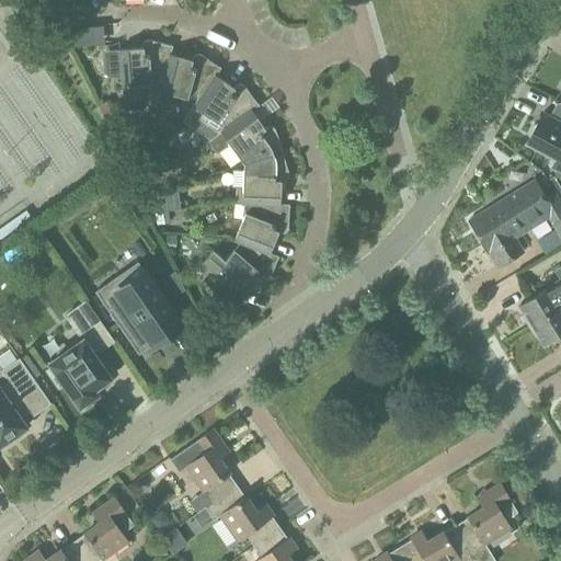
[(162,86),(171,56),(174,47),(150,42),(149,42),(148,42),(146,43),(145,44),(144,45),(144,46),(144,48),(144,49),(121,52),(125,107),(140,105),(139,89),(162,86)]
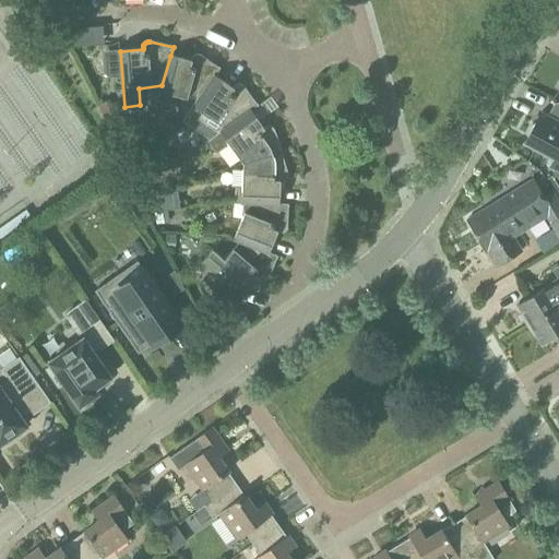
[(214,75),(216,76),(221,69),(219,68),(218,68),(200,55),(198,54),(197,55),(195,55),(194,56),(193,56),(193,57),(192,60),(170,56),(162,85),(159,92),(197,102),(214,75)]
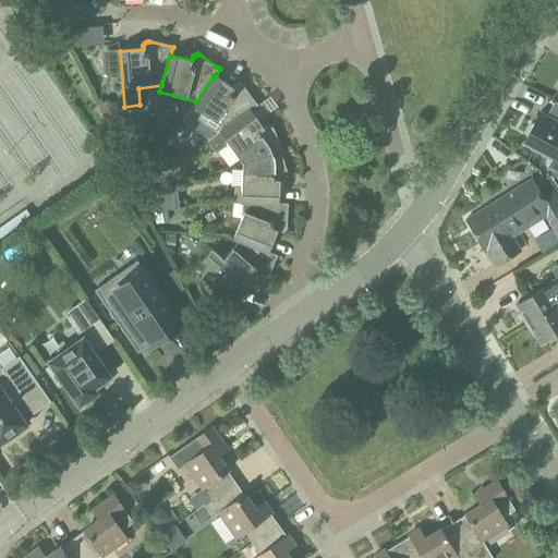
[(196,101),(183,122),(209,140),(251,110),(251,111),(258,106),(257,104),(256,104),(243,85),(242,85),(242,84),(241,84),(240,84),(239,84),(238,84),(237,84),(235,85),(233,88),(216,76),(214,75),(196,101)]
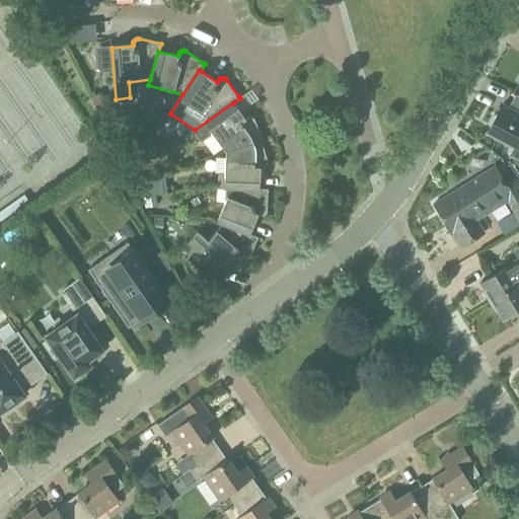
[(501,122),(492,136),(513,155),(518,158),(518,95),(516,92),(508,108),(503,106),(496,119),(501,122)]
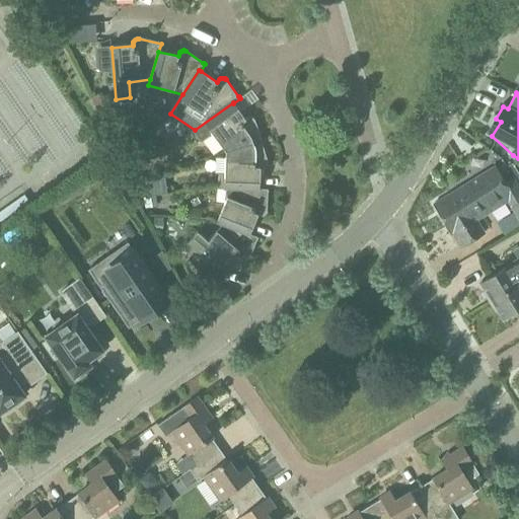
[(245,119),(233,103),(233,102),(195,130),(193,131),(201,143),(213,134),(226,153),(262,143),(262,140),(261,141),(254,121),(253,120),(252,119),(251,118),(249,118),(248,118),(245,119)]
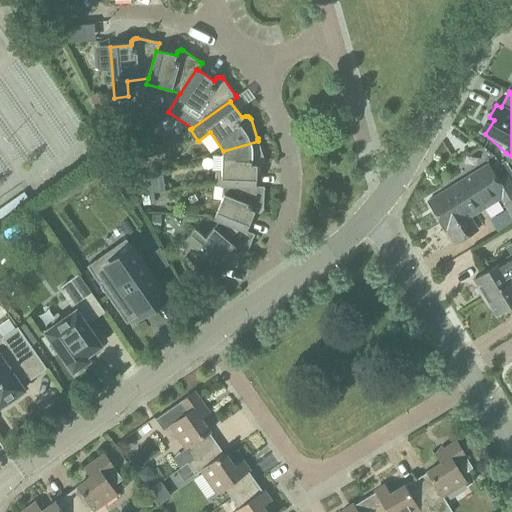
[(217,186),(229,187),(257,188),(257,168),(260,168),(261,167),(262,166),(262,165),(263,164),(263,163),(264,161),(263,160),(258,143),(259,143),(258,141),(223,151),(223,172),(218,172),(217,186)]
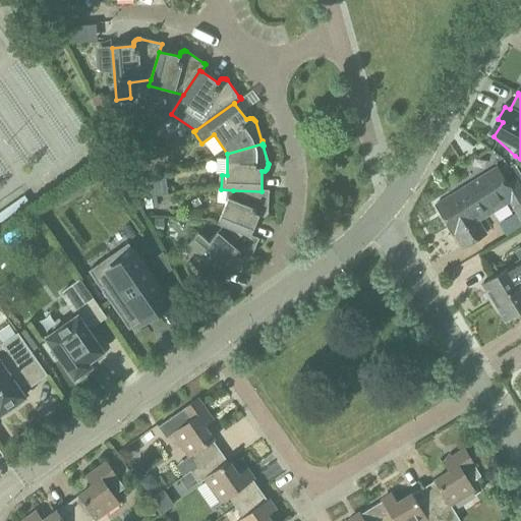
[(437,206),(450,227),(466,217),(464,213),(503,189),(511,203),(511,204),(513,208),(520,203),(520,187),(515,177),(507,182),(498,168),(437,206)]
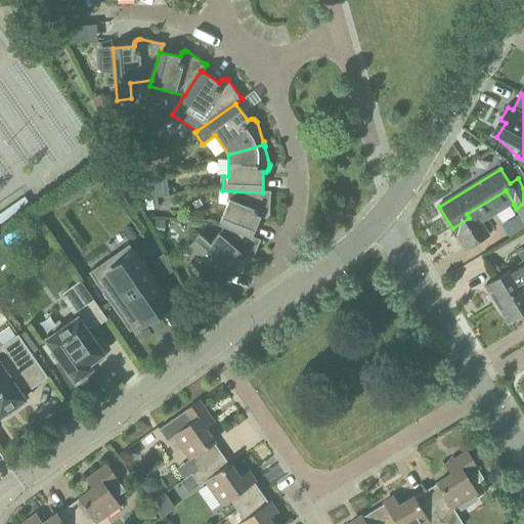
[(140,198),(169,194),(167,178),(134,182),(140,198)]
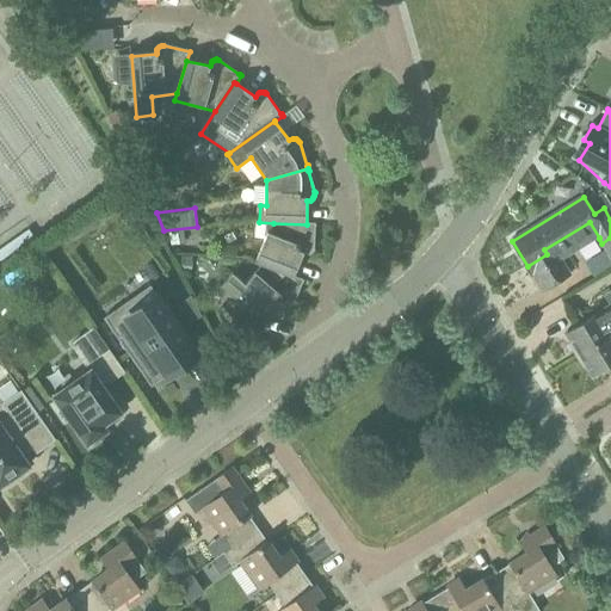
[(563,260),(599,239),(599,238),(590,222),(544,250),(547,254),(528,266),(532,276),(534,275),(544,291),(572,275),(563,260)]
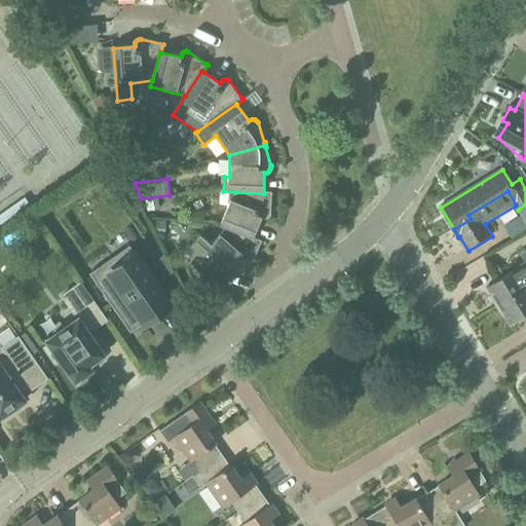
[(272,193),(264,193),(235,192),(220,226),(226,228),(253,239),(254,238),(261,220),(265,220),(266,220),(267,220),(268,219),(269,218),(270,216),(270,215),(270,214),(270,196),(272,196),(272,193)]
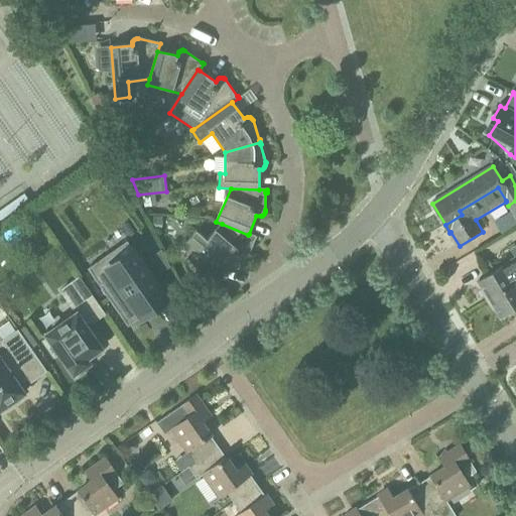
[(257,238),(249,234),(248,235),(222,224),(207,240),(197,231),(187,242),(225,274),(237,259),(238,260),(240,261),(241,261),(243,261),(244,261),(245,260),(247,259),(248,258),(255,240),(256,240),(257,238)]
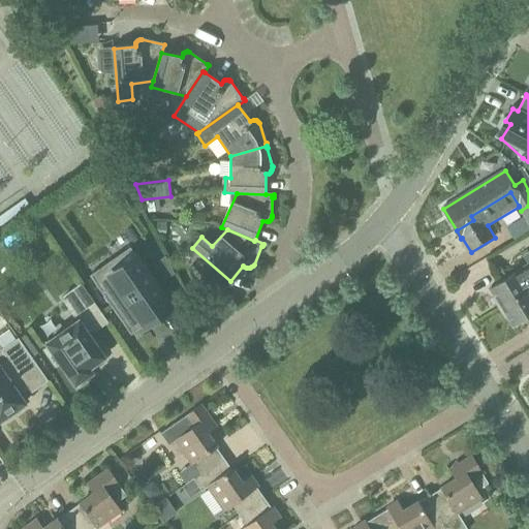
[(130,247),(90,276),(131,335),(133,333),(131,330),(167,305),(169,308),(172,307),(130,247)]
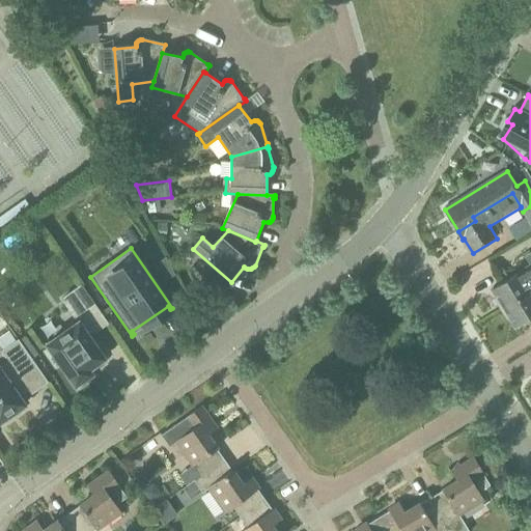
[(530,264),(492,289),(496,297),(496,300),(499,305),(502,306),(503,308),(530,291),(530,264)]
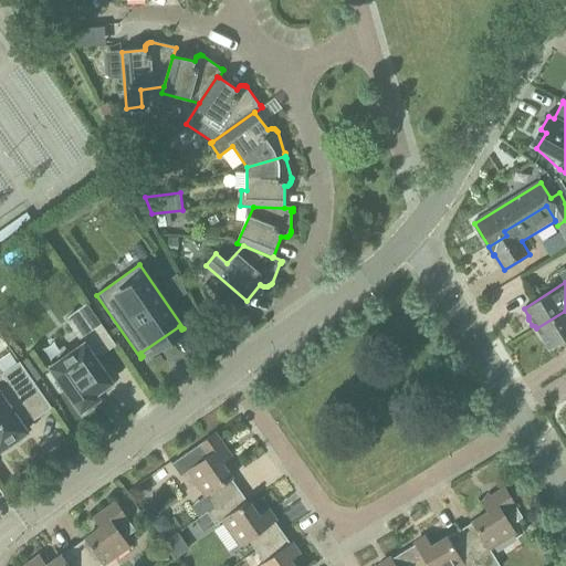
[(565,311),(536,328),(549,349),(565,338),(565,311)]
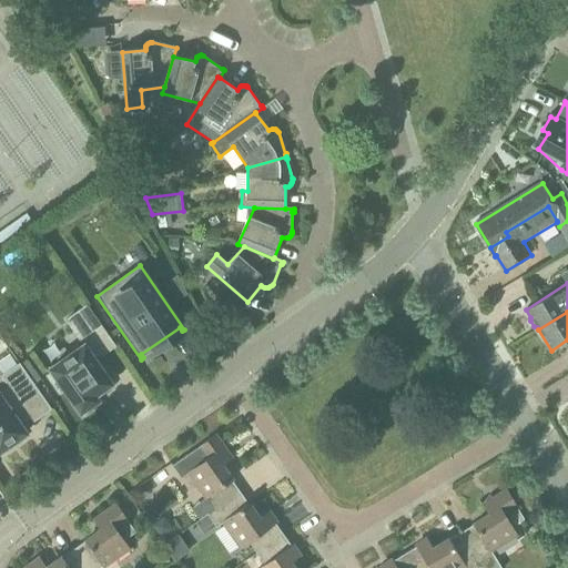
[(117,347),(97,320),(84,328),(93,342),(87,347),(85,346),(82,348),(78,347),(70,353),(70,357),(52,371),(54,373),(48,377),(60,394),(66,391),(82,414),(99,402),(95,397),(113,385),(95,361),(103,355),(104,356),(117,347)]
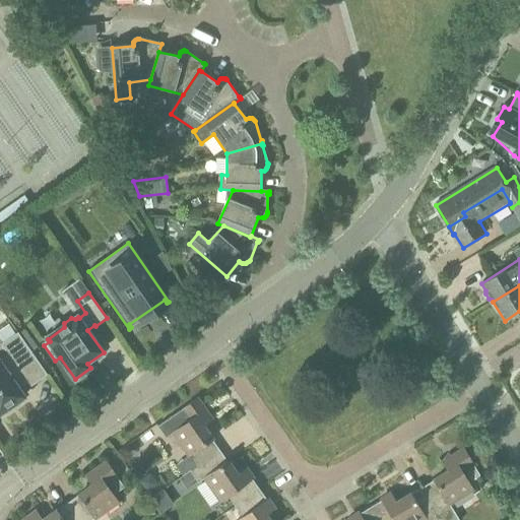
[(0,413),(4,411),(6,414),(21,404),(19,401),(24,397),(17,386),(26,379),(31,386),(48,375),(18,333),(2,344),(9,354),(0,362),(0,361),(0,413)]
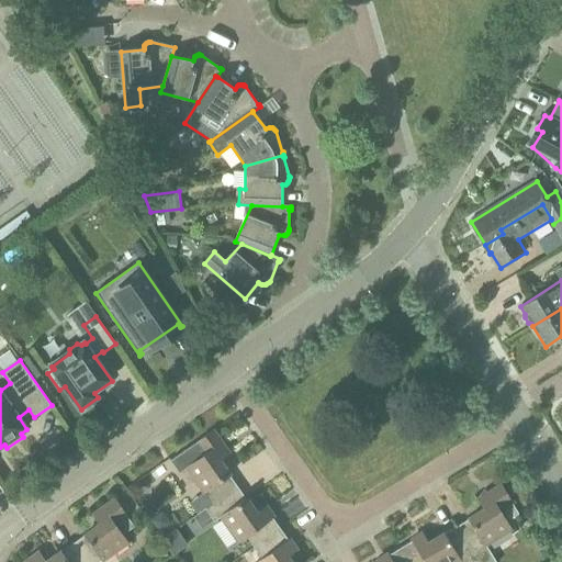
[(187,450),(171,461),(180,473),(188,468),(188,469),(213,504),(214,504),(239,486),(220,460),(232,452),(215,429),(198,440),(199,441),(187,450)]
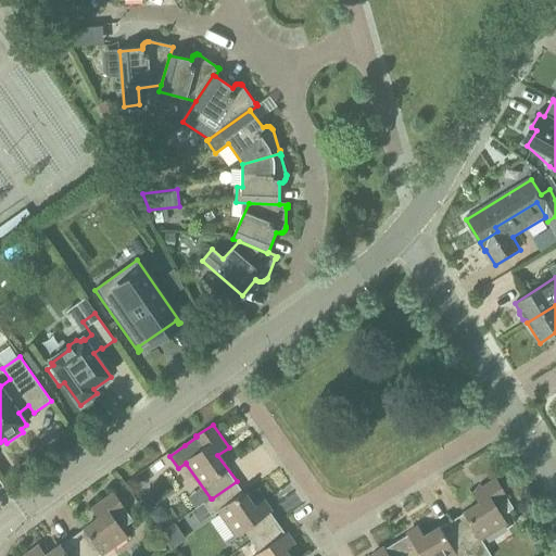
[(455,522),(476,555),(493,555),(483,540),(508,523),(503,514),(512,508),(494,479),(470,493),(479,508),(455,522)]
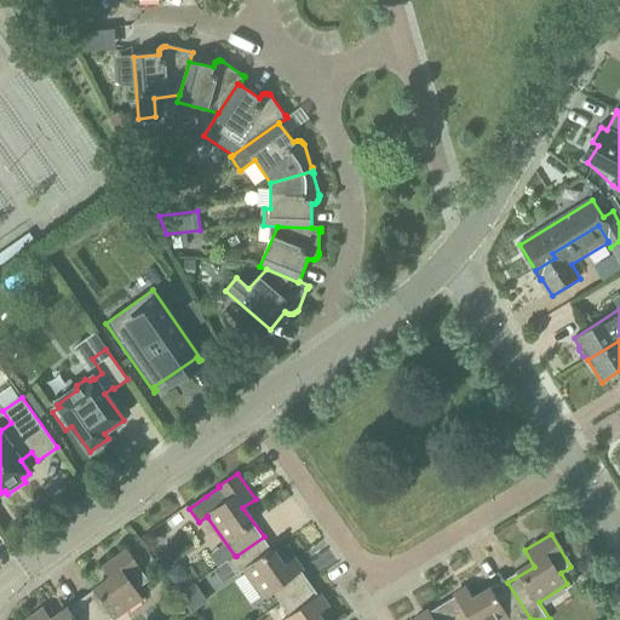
[(228,562),(236,574),(244,569),(246,573),(265,600),(274,593),(283,606),(313,585),(296,561),(286,567),(264,538),(264,537),(236,556),(235,556),(228,562)]
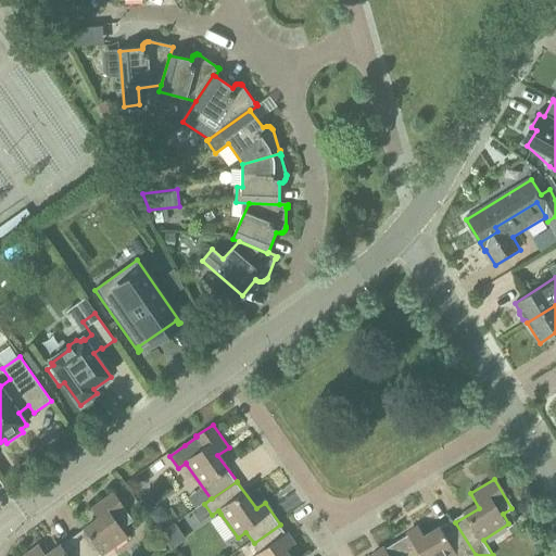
[(74,540),(85,555),(100,555),(127,538),(122,530),(134,521),(115,495),(95,510),(101,520),(74,540)]
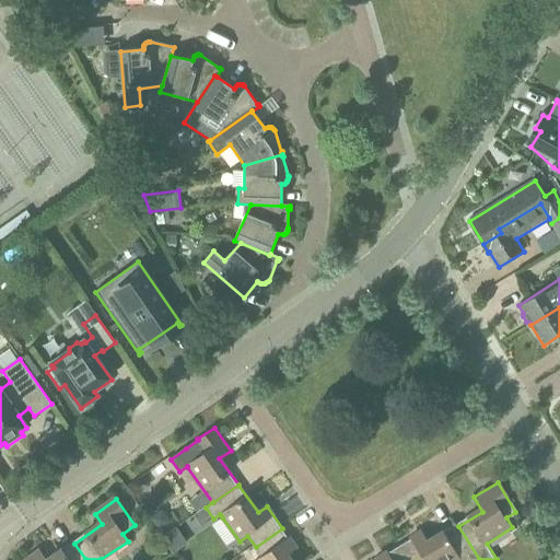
[(213,518),(206,508),(194,515),(201,527),(213,518)]
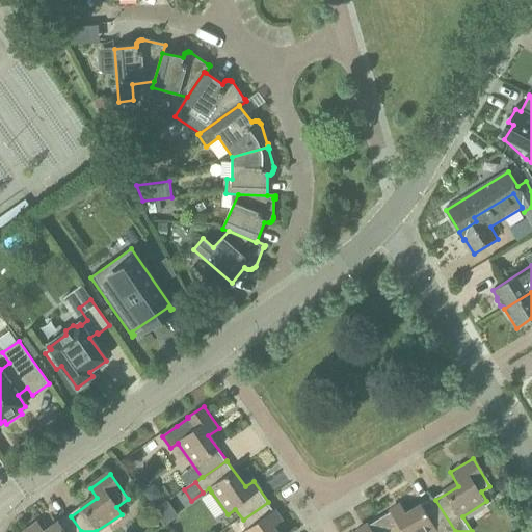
[(436,531),(455,531),(435,500),(409,516),(402,506),(381,520),(389,531),(435,531),(436,531)]
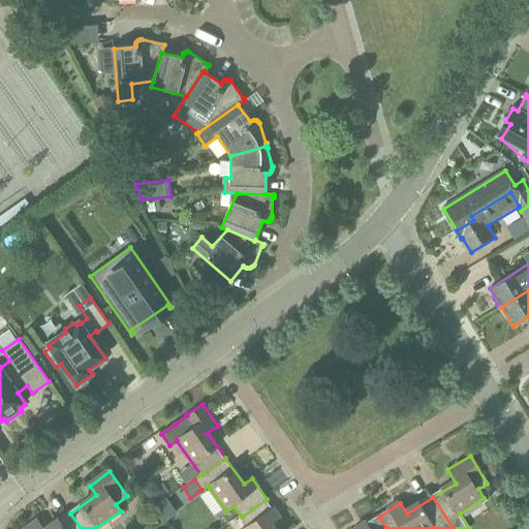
[(267,499),(242,517),(248,527),(244,528),(275,528),(272,525),(281,518),(267,499)]
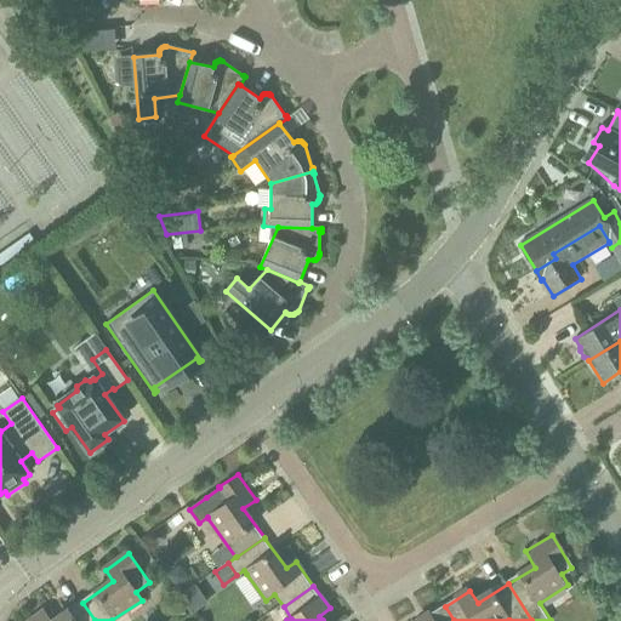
[(95,620),(83,603),(56,620),(53,620),(47,611),(32,620),(95,620)]
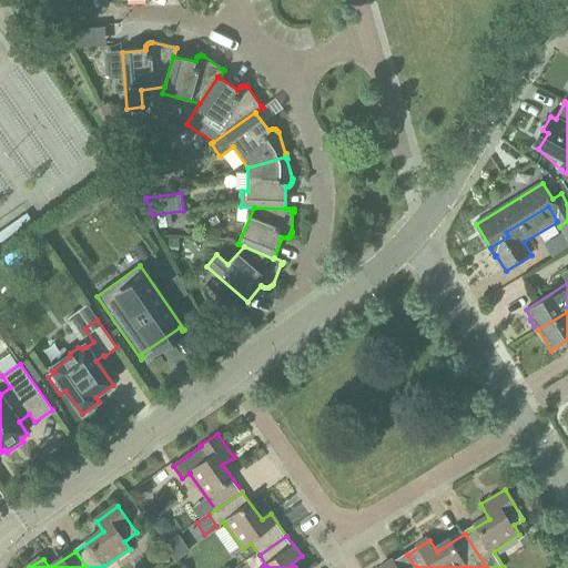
[(415,567),(407,555),(386,567),(415,567)]
